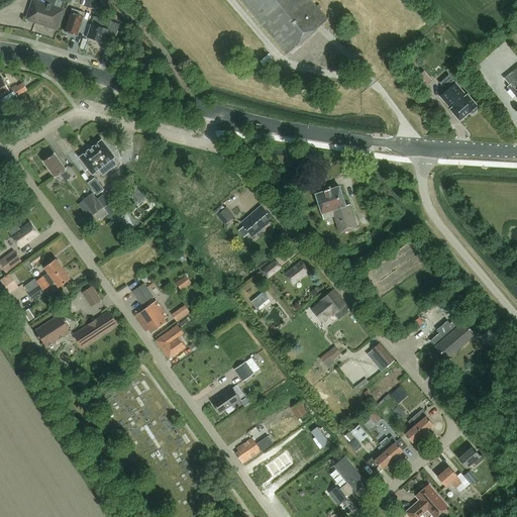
[(58,26),(66,2),(60,0),(32,0),(27,17),(29,19),(55,28),(58,26)]
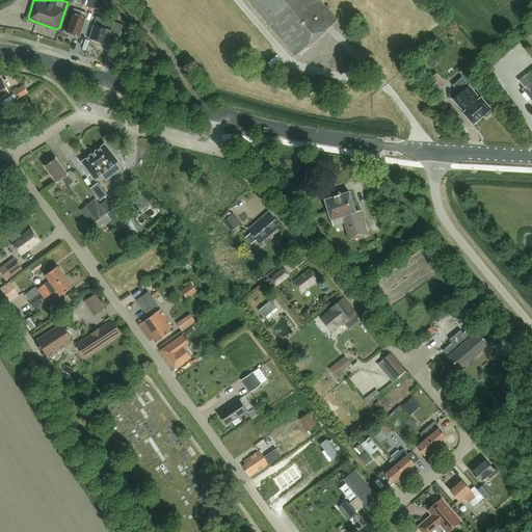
[(107,0),(102,0),(101,2),(107,10),(112,7),(107,0)]
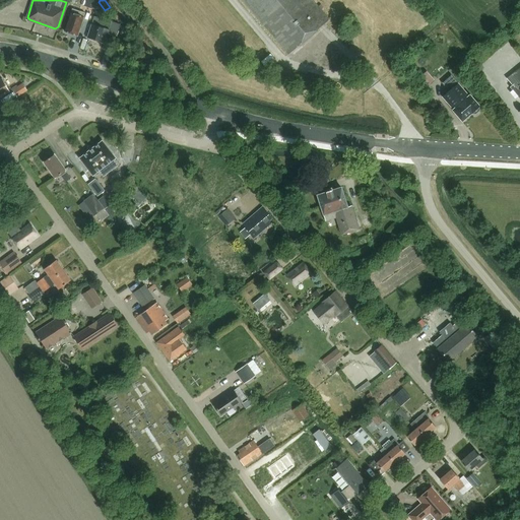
[(240,0),(287,55),(328,20),(320,10),(323,8),(320,5),(318,7),(311,0),(240,0)]
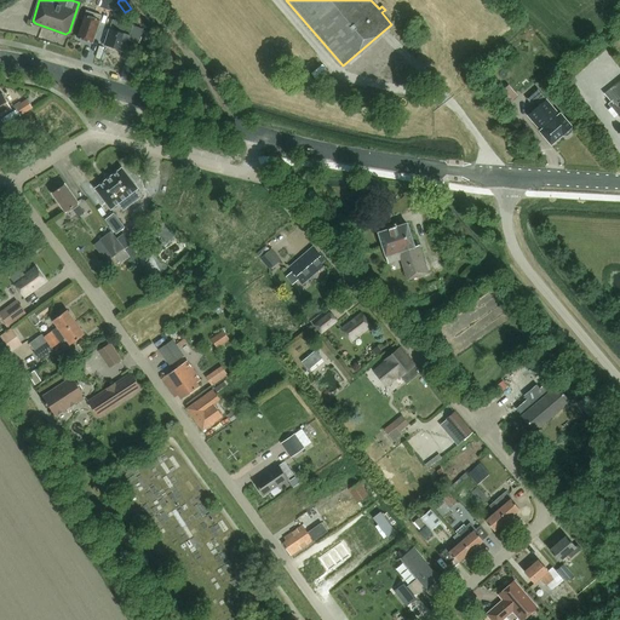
[(93,41),(102,16),(86,11),(78,38),(87,41),(87,40),(93,41)]
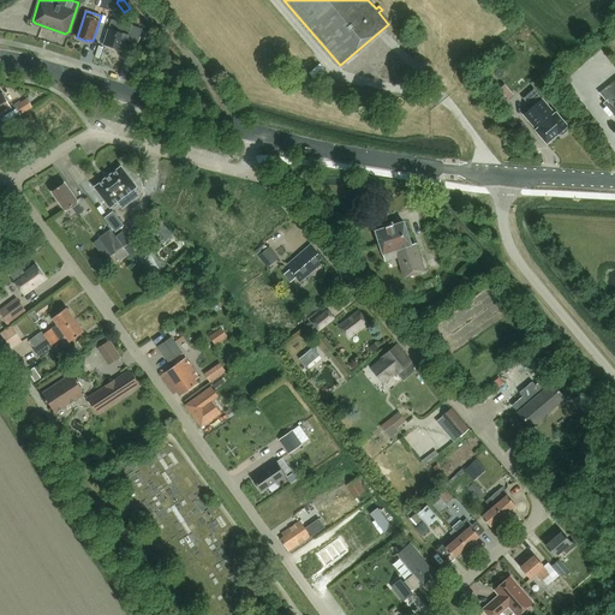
[(124,52),(127,39),(139,42),(143,29),(112,19),(103,45),(124,52)]
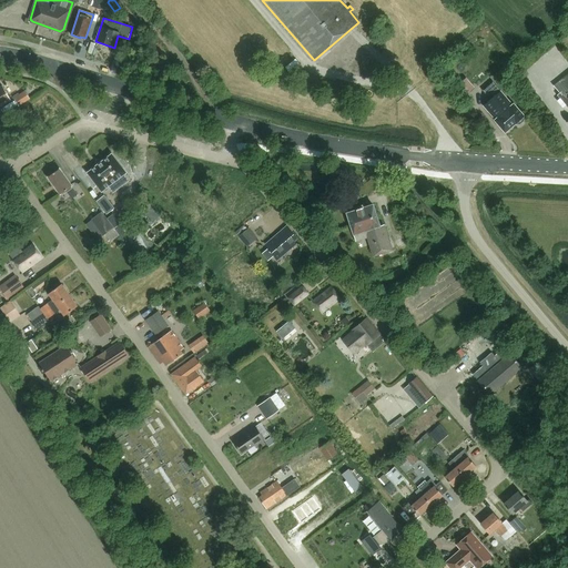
[(567,73),(554,87),(560,93),(558,97),(560,98),(566,105),(567,108),(567,73)]
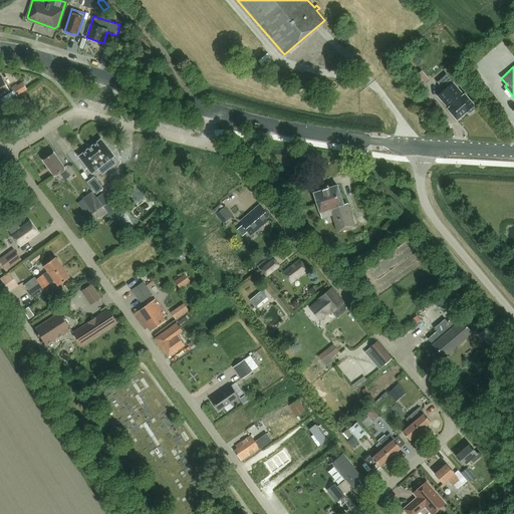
[(419,88),(427,81),(429,80),(421,71),(411,79),(419,88)]
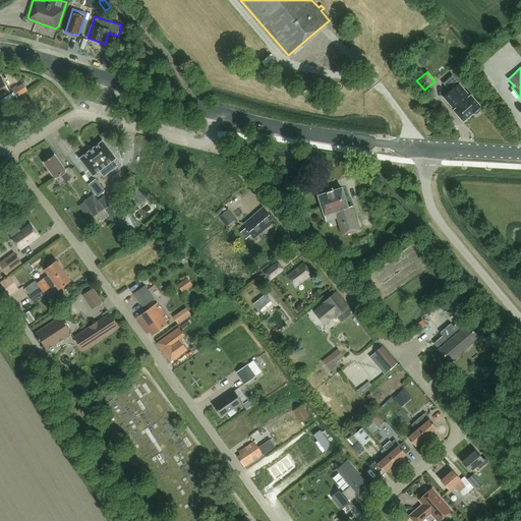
[(441,97),(449,106),(462,121),(471,114),(476,114),(479,111),(480,107),(470,95),(468,97),(451,76),(443,84),(448,91),(441,97)]
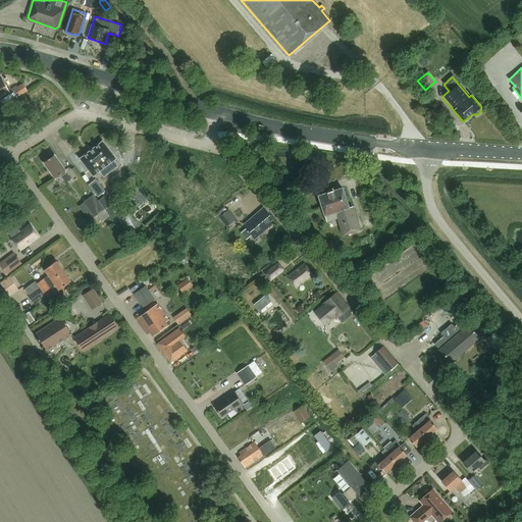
[(0,98),(10,92),(2,79),(0,80),(0,98)]
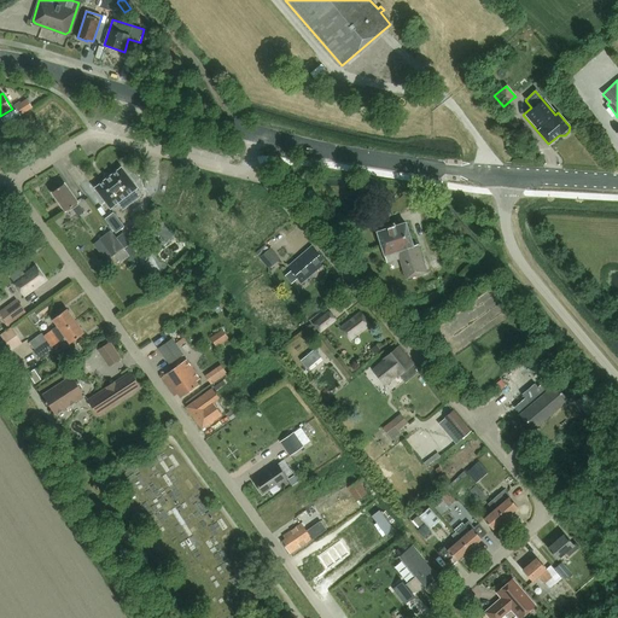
[(21,116),(33,108),(27,100),(16,108),(21,116)]
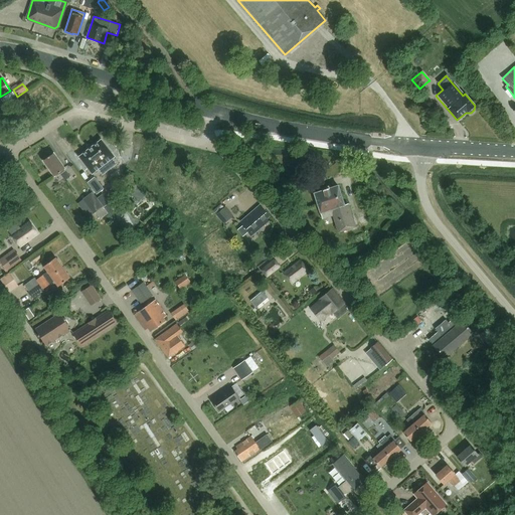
[(102,140),(79,157),(93,174),(106,164),(110,169),(117,164),(113,159),(115,157),(102,140)]
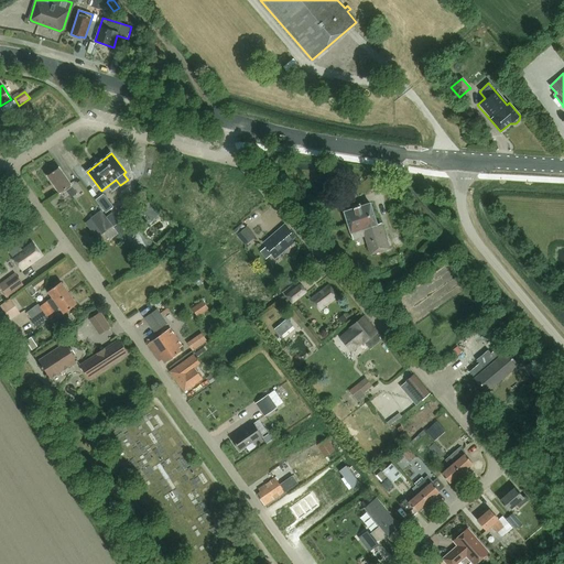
[(60,193),(72,184),(60,167),(47,175),(60,193)]
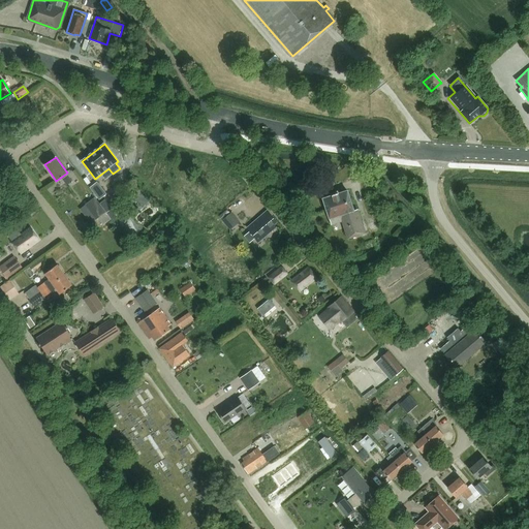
[(97,183),(91,188),(99,199),(106,194),(97,183)]
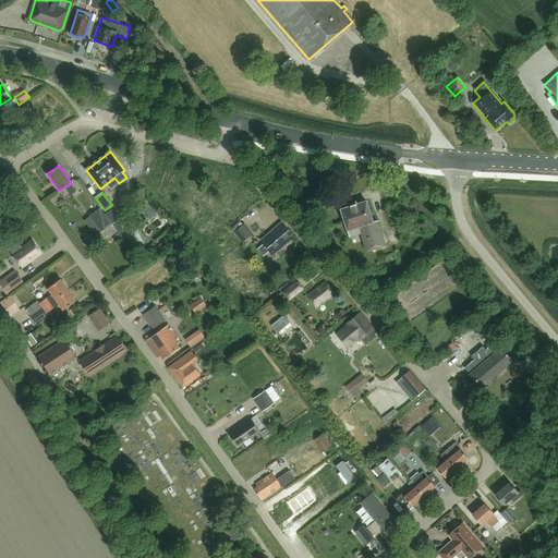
[(366,201),(353,205),(362,232),(361,233),(367,252),(386,245),(378,225),(374,226),(366,201)]
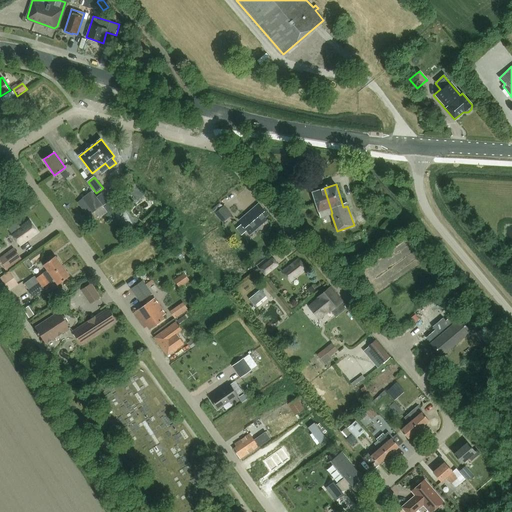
[(324,188),(312,192),(321,217),(331,214),(332,213),(324,188)]
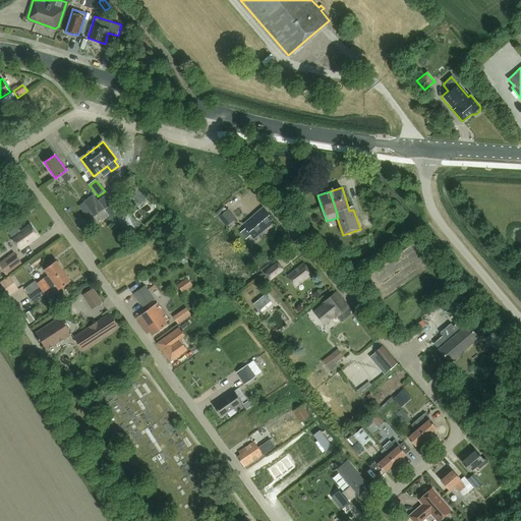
[(105,209),(100,203),(94,193),(78,206),(90,220),(105,209)]
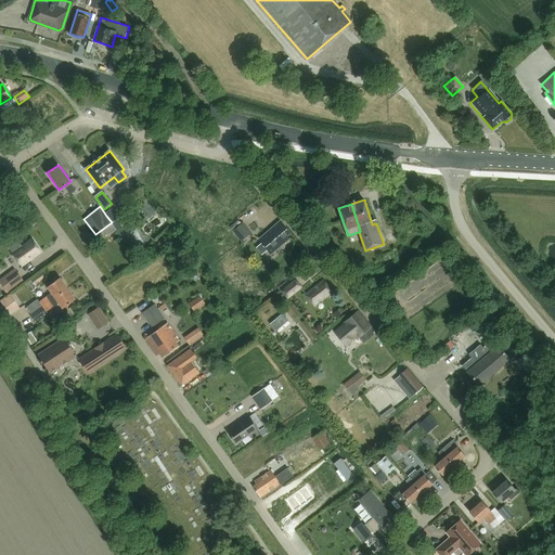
[(106,216),(112,222),(115,226),(120,222),(112,211),(106,216)]
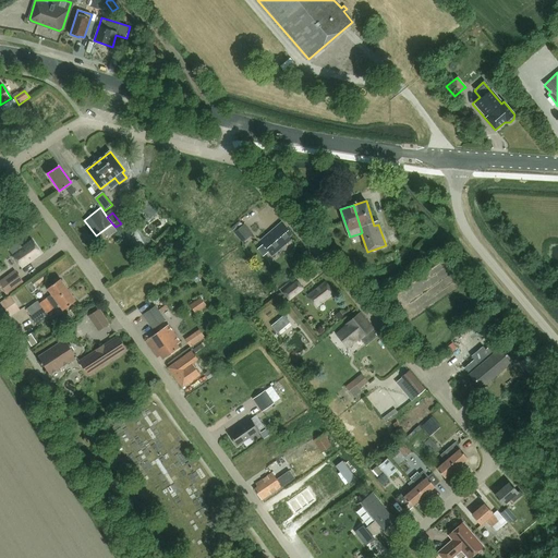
[(245,225),(234,233),(243,243),(253,234),(245,225)]
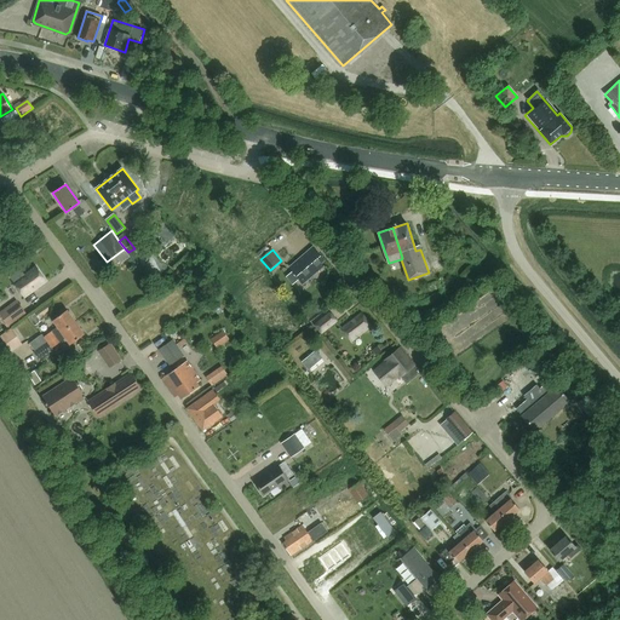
[(321,263),(323,260),(316,251),(313,253),(310,250),(290,268),(303,283),(323,267),(321,263)]
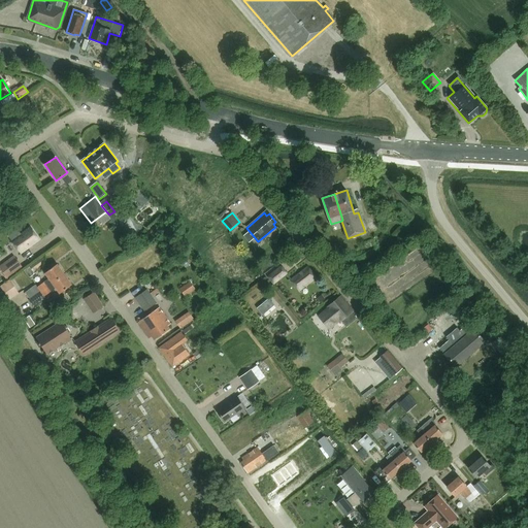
[(21,253),(39,239),(31,227),(22,234),(12,240),(21,253)]
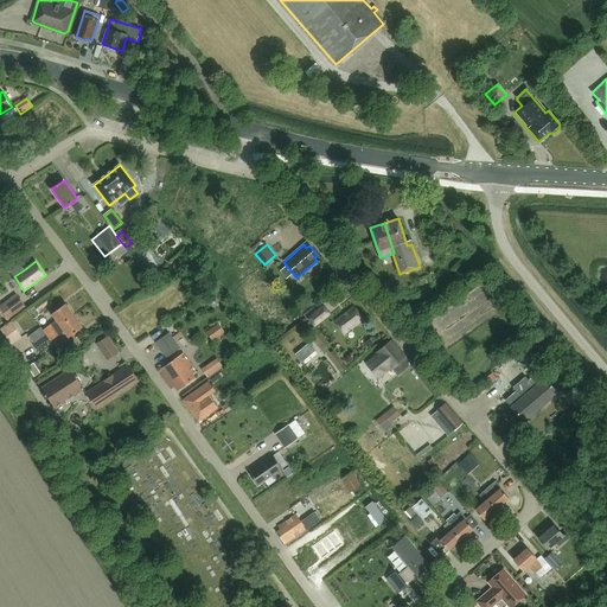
[(14,276),(25,269),(20,263),(10,270),(14,276)]
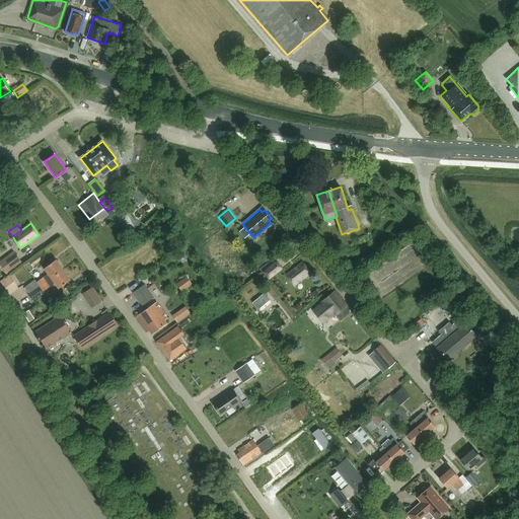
[(15,252),(0,264),(0,265),(6,274),(21,262),(15,252)]
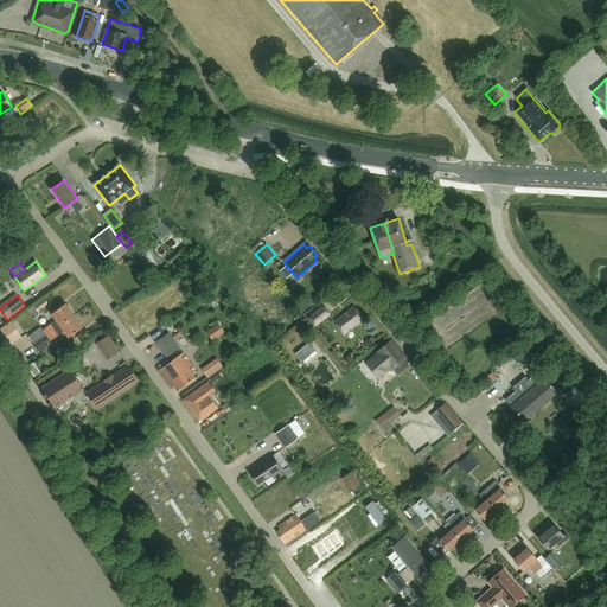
[(203,295),(197,300),(202,306),(208,301),(203,295)]
